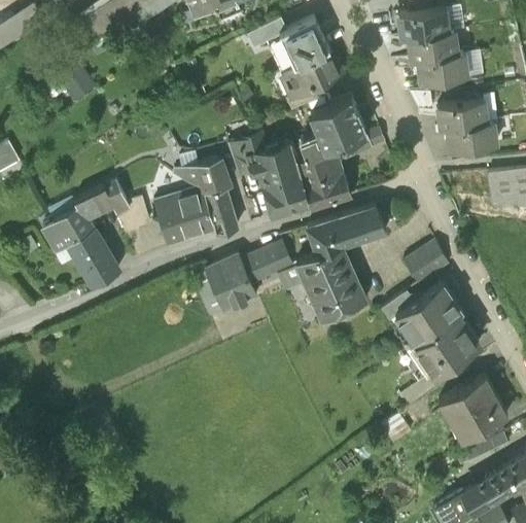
[(59,0),(54,0),(39,10),(44,20),(64,6),(59,0)]
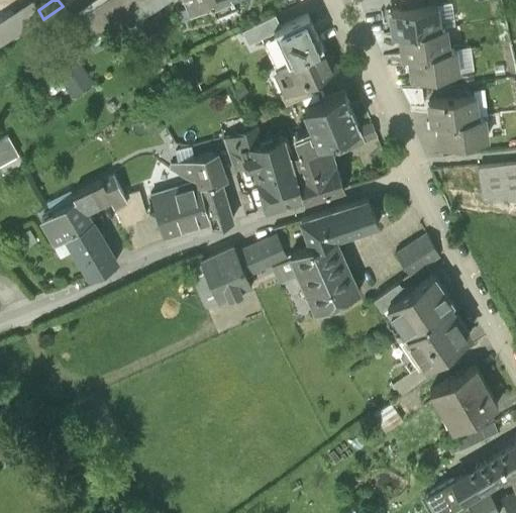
[(107,26),(146,0),(103,0),(72,21),(94,56),(116,40),(107,26)]
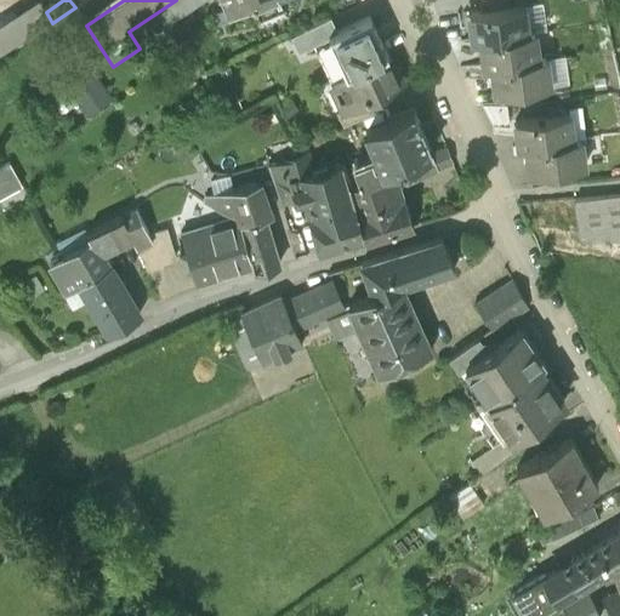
[(255,12),(274,4),(272,0),(220,0),(229,22),(255,12)]
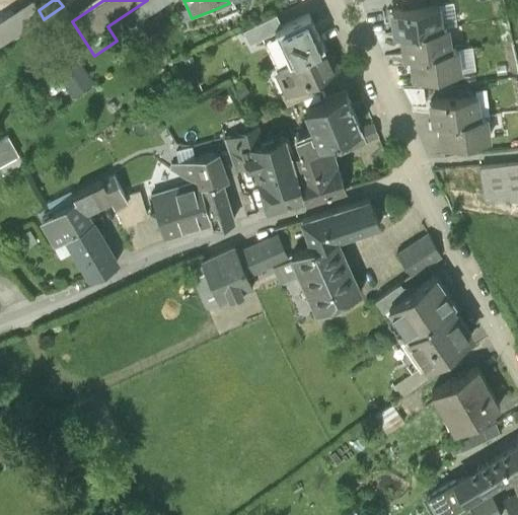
[(238,15),(232,1),(229,3),(213,10),(219,22),(238,15)]
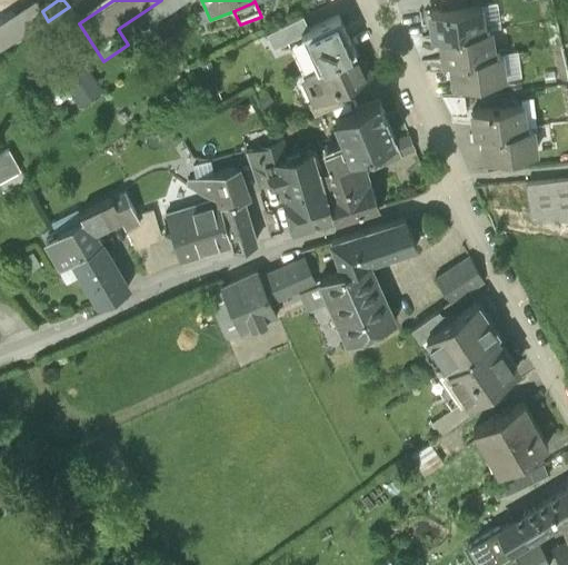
[(0,52),(48,21),(42,11),(36,2),(0,26),(0,52)]
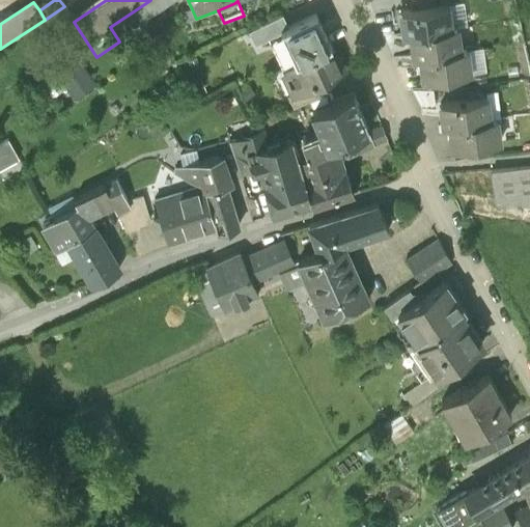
[(403,34),(411,33),(450,28),(447,5),(400,10),(403,34)]
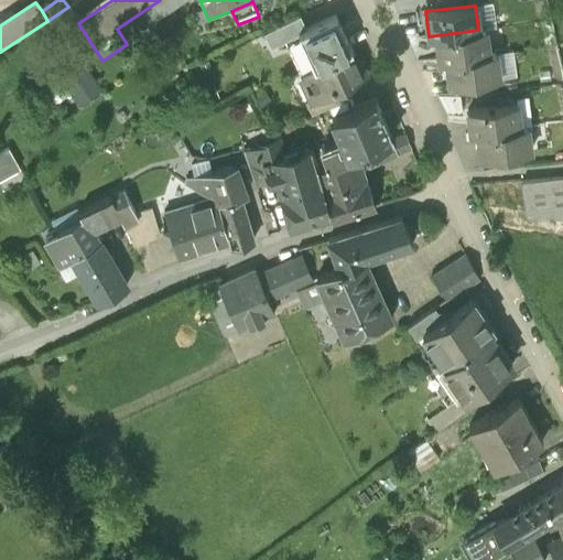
[(300,38),(315,71),(352,53),(335,18),(306,32),(299,35),(300,38)]
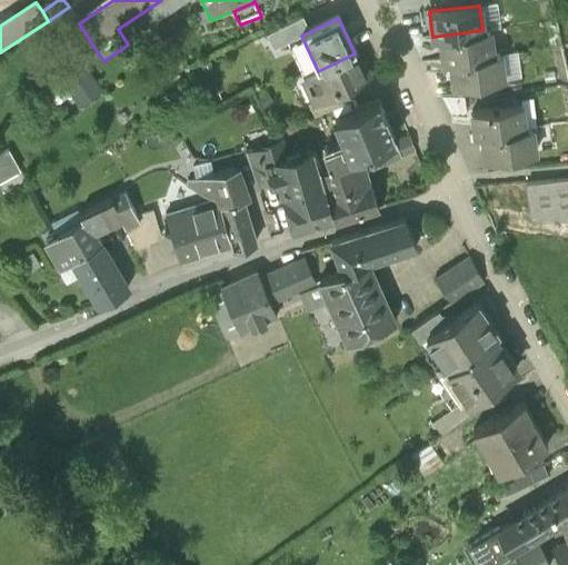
[(309,32),(302,19),(267,37),(273,51),(302,38),(301,36),(309,32)]
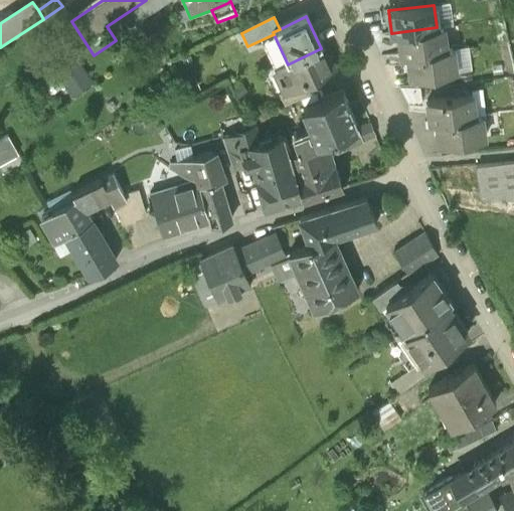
[(443,27),(437,27),(398,32),(401,55),(407,54),(446,49),(443,27)]
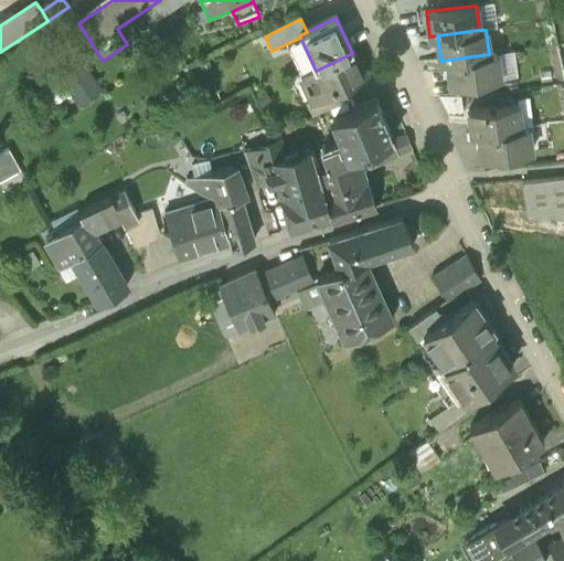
[(359,67),(352,53),(316,71),(300,77),(311,99),(312,102),(333,92),(333,91),(343,86),(344,87),(349,85),(350,86),(365,80),(368,76),(363,67),(359,67)]
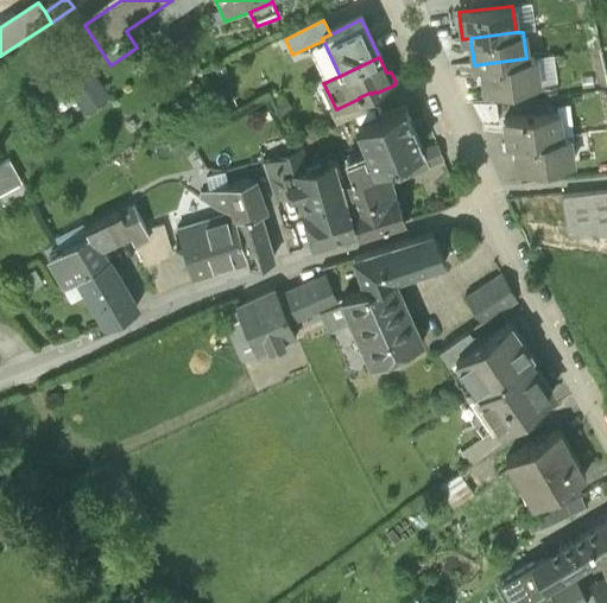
[(535,57),(526,58),(481,64),(485,91),(538,84),(535,57)]
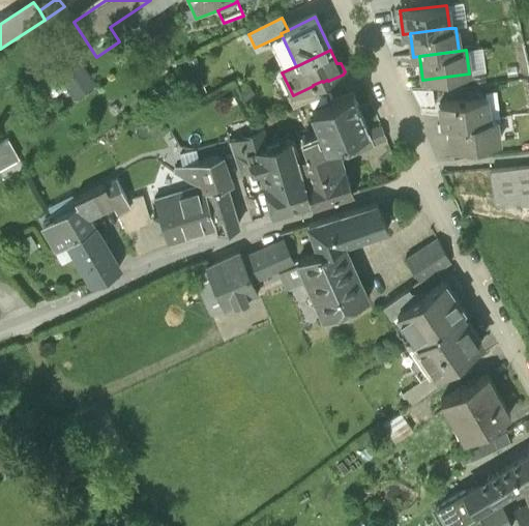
[(41,85),(52,100),(68,89),(77,103),(101,86),(82,57),(41,85)]
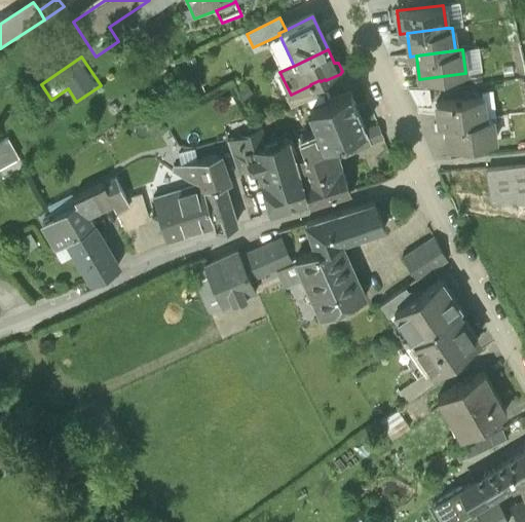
[(512,67),(502,68),(503,76),(513,75),(512,67)]
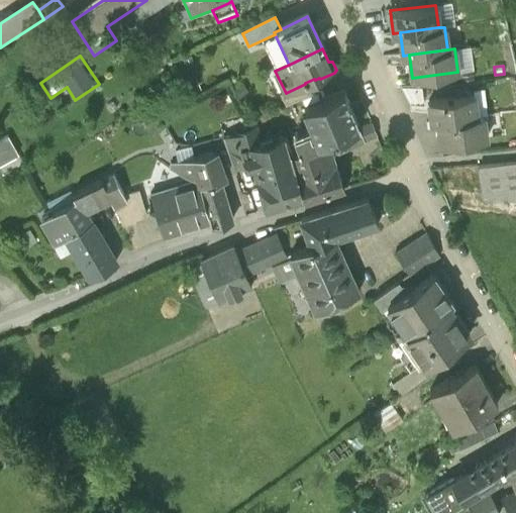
[(311,94),(305,84),(286,93),(285,91),(280,93),(285,105),(311,94)]
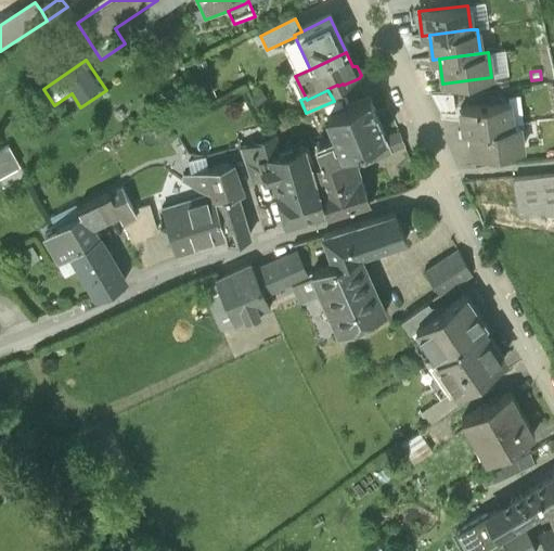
[(370,101),(329,118),(339,148),(335,151),(333,145),(331,144),(316,151),(322,167),(351,154),(356,170),(393,154),(406,150),(399,133),(385,140),(374,114),(375,114),(370,101)]
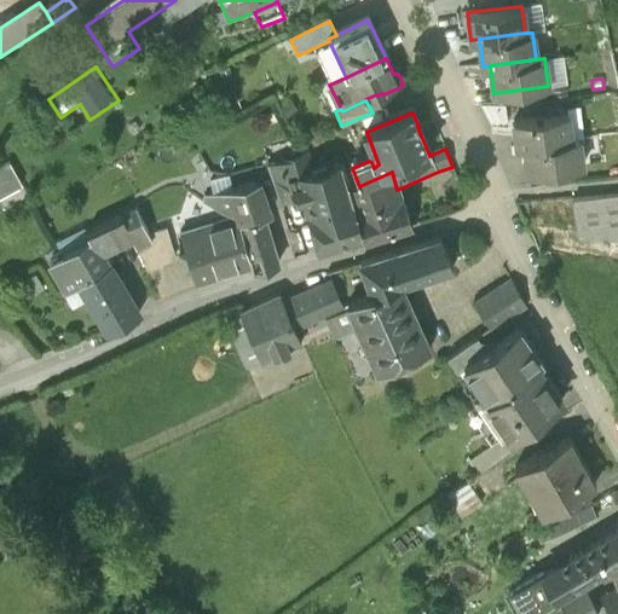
[(517,148),(525,146),(571,140),(567,113),(513,120),(517,148)]
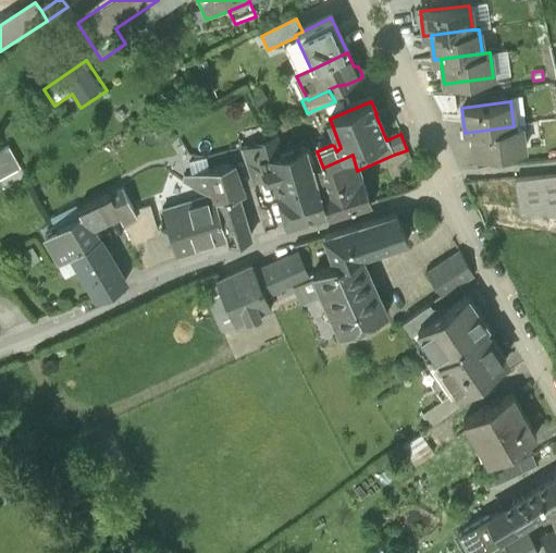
[(520,125),(514,126),(472,132),(476,157),(501,154),(523,150),(520,125)]
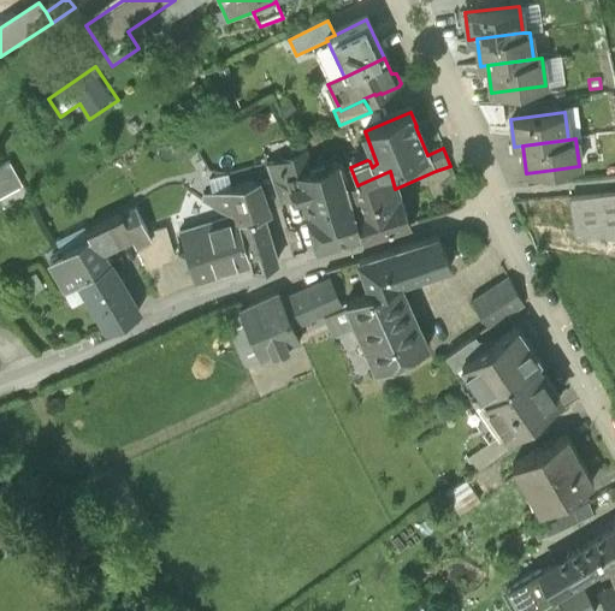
[(305,156),(266,168),(279,207),(302,200),(318,250),(350,241),(349,235),(360,231),(355,215),(359,213),(349,189),(339,166),(311,175),(305,156)]
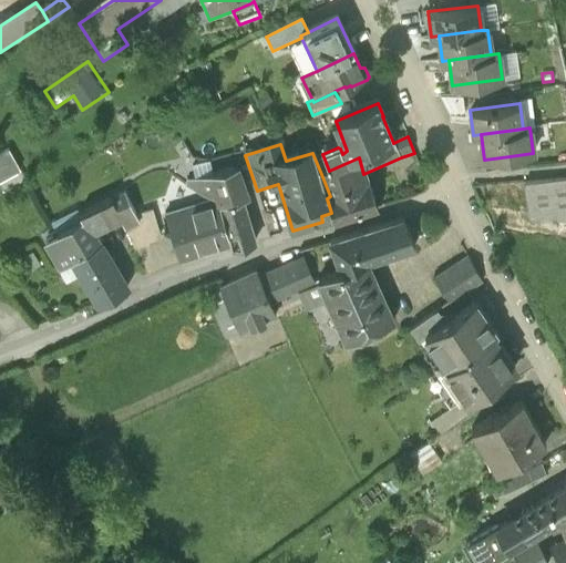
[(27,184),(10,154),(0,159),(0,190),(4,197),(27,184)]
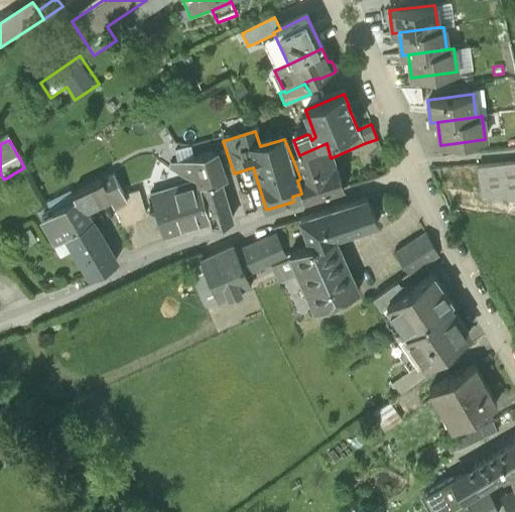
[(466,153),(464,142),(440,145),(441,156),(466,153)]
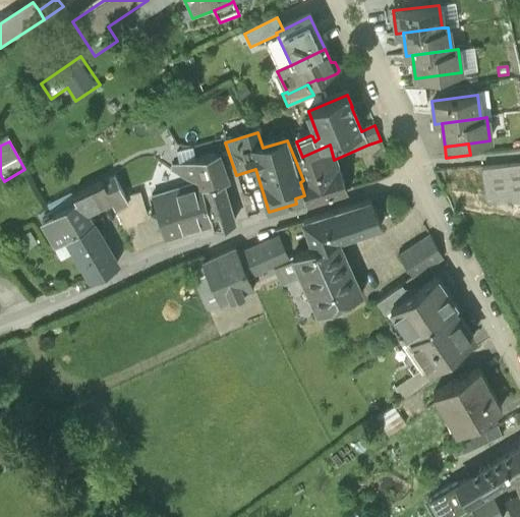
[(295,198),(296,204),(299,210),(347,194),(339,169),(337,170),(334,160),(330,145),(302,157),(295,160),(303,180),(300,182),(304,195),(295,198)]
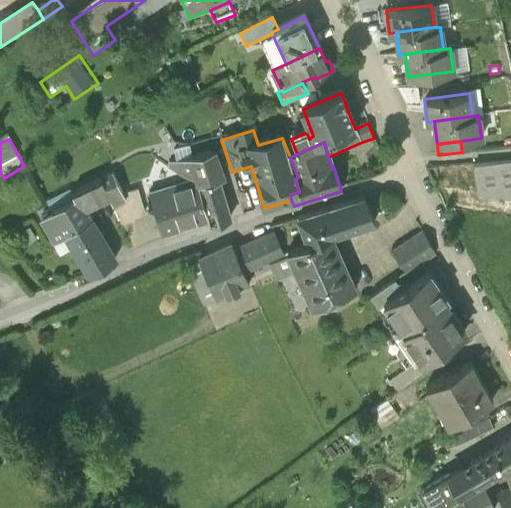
[(175,152),(178,163),(193,159),(190,148),(175,152)]
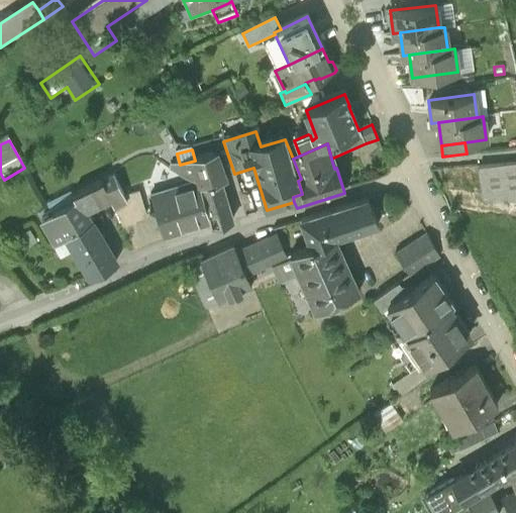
[(225,183),(216,156),(195,161),(180,165),(172,167),(170,172),(187,180),(199,182),(200,189),(220,185),(225,183)]
